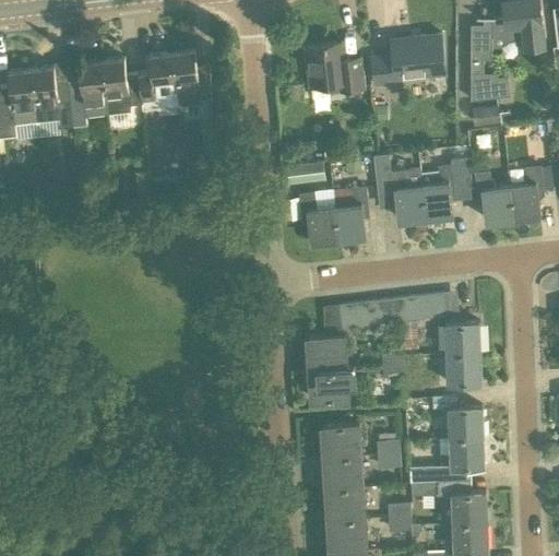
[(545,46),(539,0),(520,0),(502,2),(506,26),(523,25),(525,48),(545,46)]
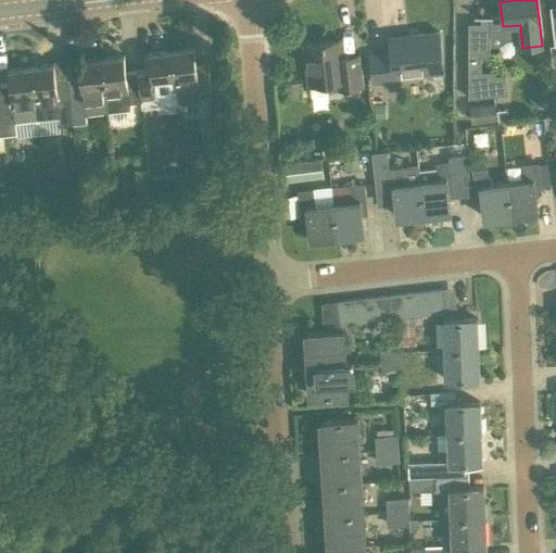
[(490,59),(490,17),(481,17),(481,24),(469,24),(468,100),(507,96),(506,79),(506,77),(495,77),(495,73),(481,73),(481,59),(490,59)]
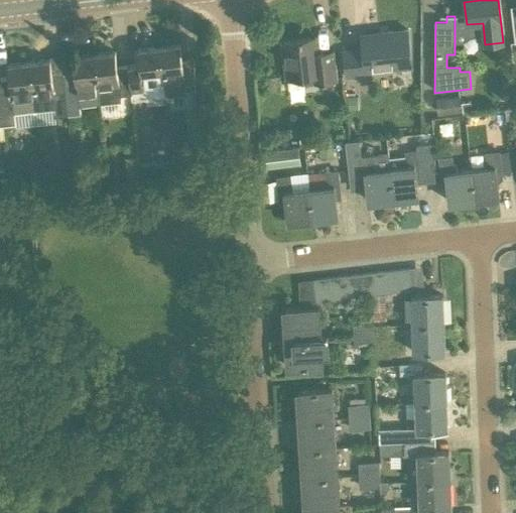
[(346,82),(368,79),(368,75),(411,69),(406,32),(385,35),(386,39),(360,43),(361,49),(342,52),(346,82)]
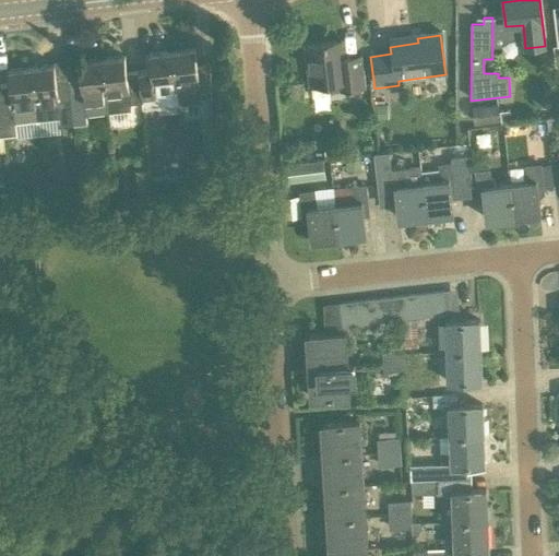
[(344,58),(343,44),(306,48),(311,99),(330,97),(329,93),(366,89),(363,56),(344,58)]
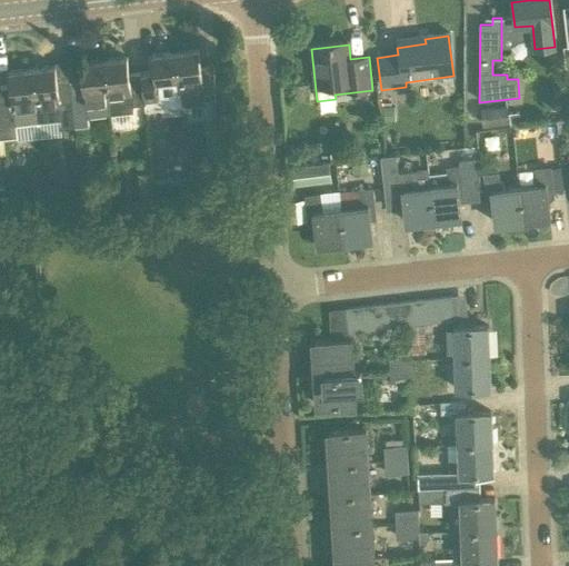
[(173,53),(180,109),(205,106),(203,99),(215,98),(212,67),(199,68),(197,51),(173,53)]
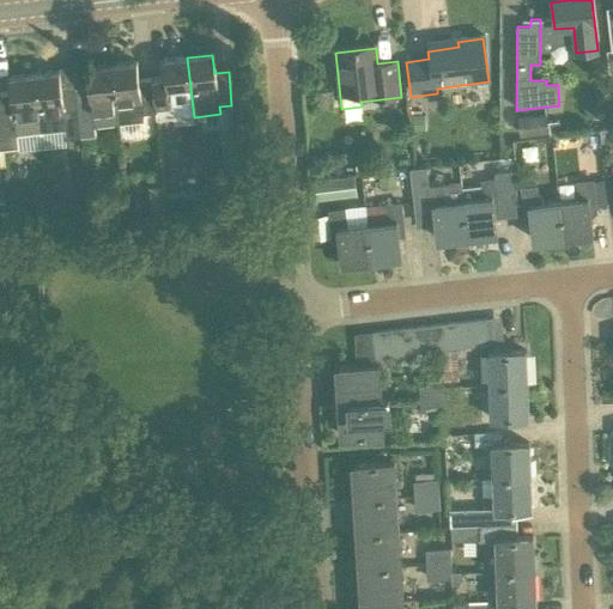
[(157,121),(194,117),(187,58),(162,61),(164,80),(151,81),(155,115),(156,115),(157,121)]
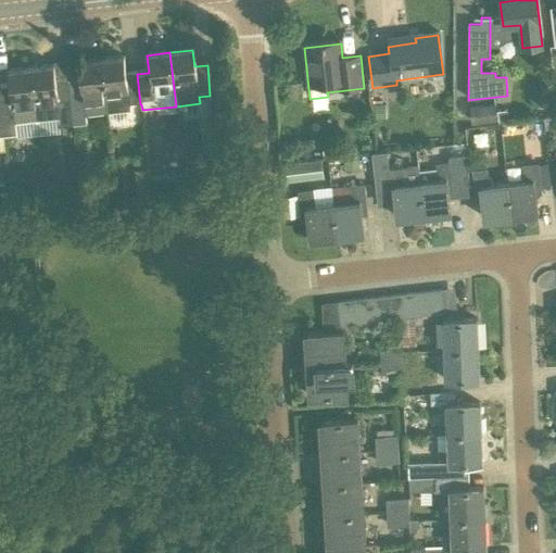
[(140,104),(137,74),(125,75),(123,59),(99,61),(105,114),(130,111),(129,105),(140,104)]
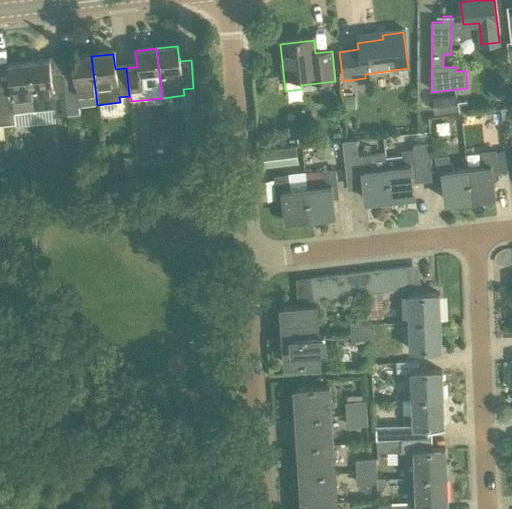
[(78,107),(97,105),(91,56),(71,58),(72,74),(61,75),(65,117),(79,115),(78,107)]
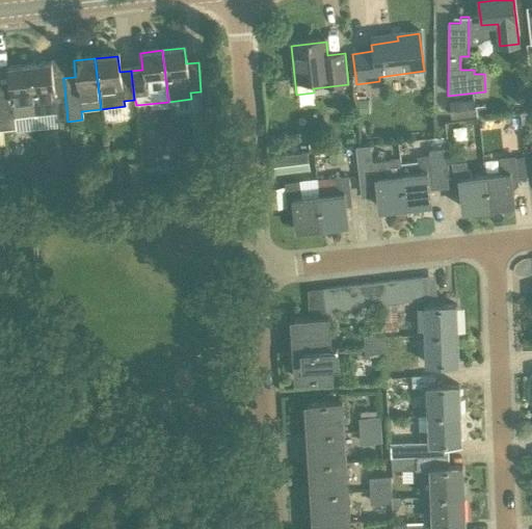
[(68,122),(63,78),(52,80),(51,63),(28,65),(34,116),(57,114),(57,123),(68,122)]
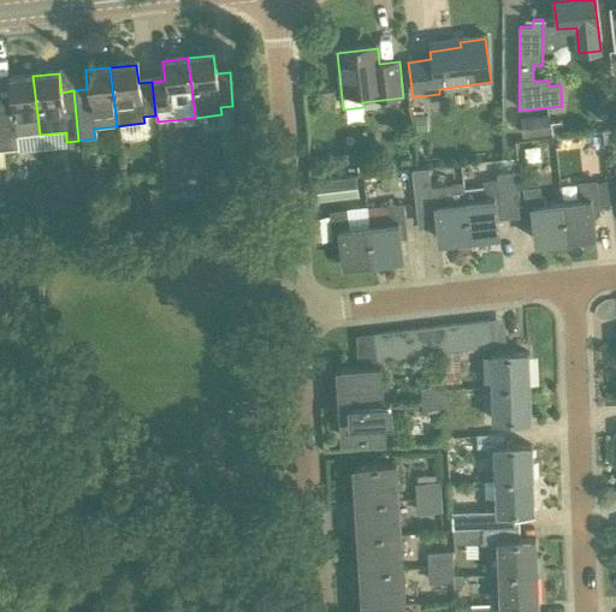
[(17,138),(40,135),(33,76),(9,79),(11,100),(0,100),(0,126),(3,153),(19,150),(17,138)]
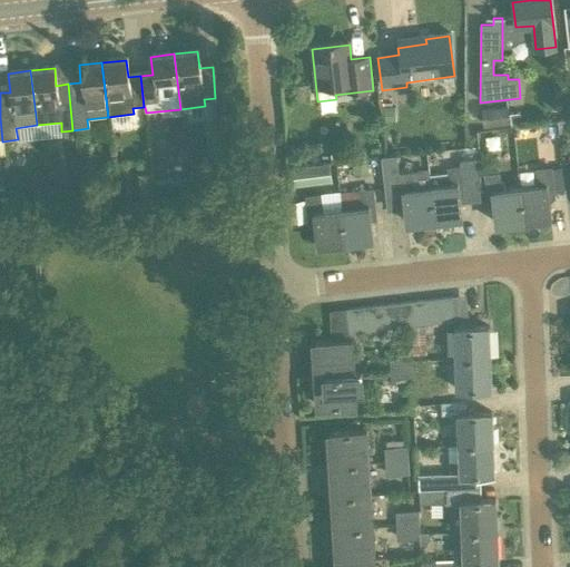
[(484,127),(510,124),(508,109),(482,113),(484,127)]
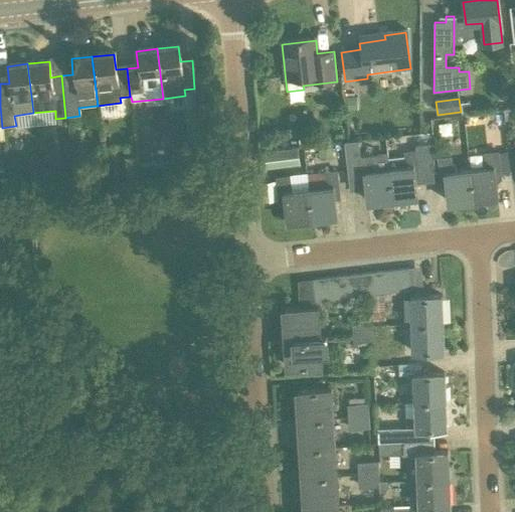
[(386,201),(392,200),(387,160),(388,160),(387,155),(356,158),(354,142),(343,143),(345,161),(346,160),(347,170),(357,170),(358,177),(364,176),(367,203),(386,201)]
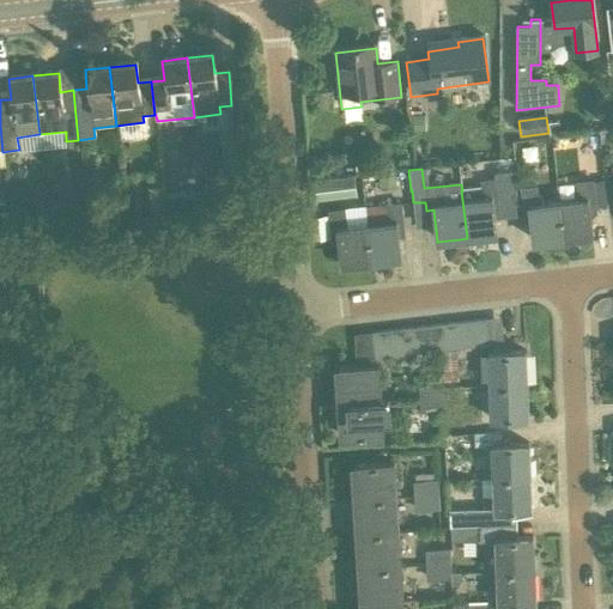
[(461,190),(467,238),(496,235),(495,215),(502,214),(501,207),(519,206),(515,180),(517,180),(517,172),(495,175),(496,180),(481,182),(481,188),(462,190),(461,190)]
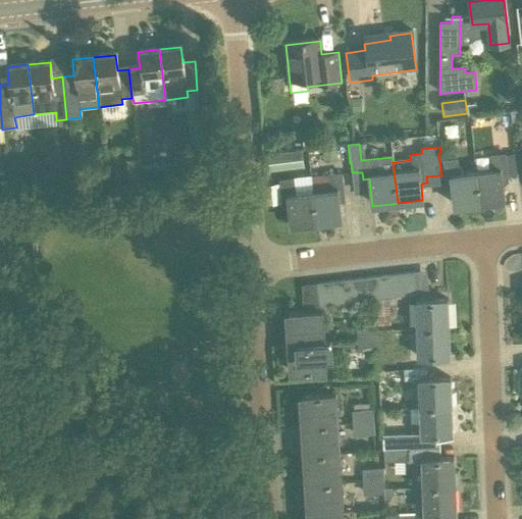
[(269,172),(303,169),(301,152),(267,155),(269,172)]
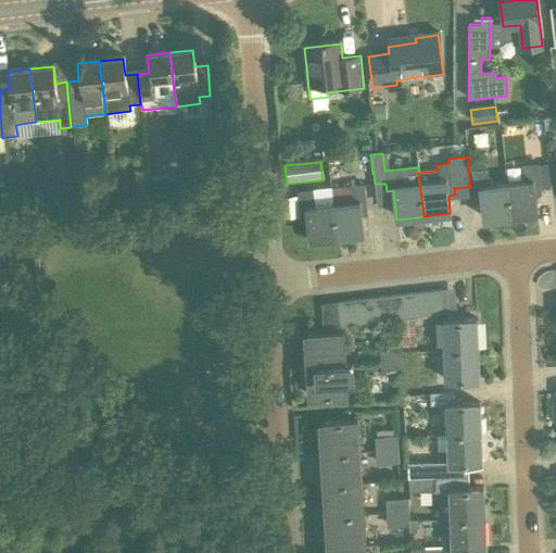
[(507,187),(512,217),(538,214),(535,197),(542,196),(539,164),(522,166),(525,185),(507,187)]
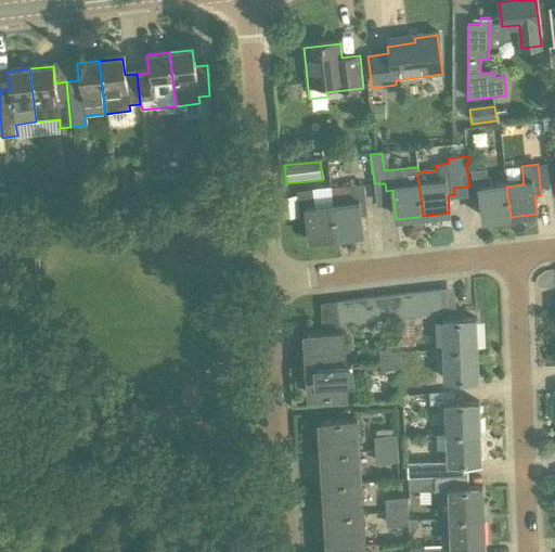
[(511,217),(506,187),(497,188),(495,171),(487,172),(487,170),(472,171),(475,203),(481,202),(483,220),(511,217)]
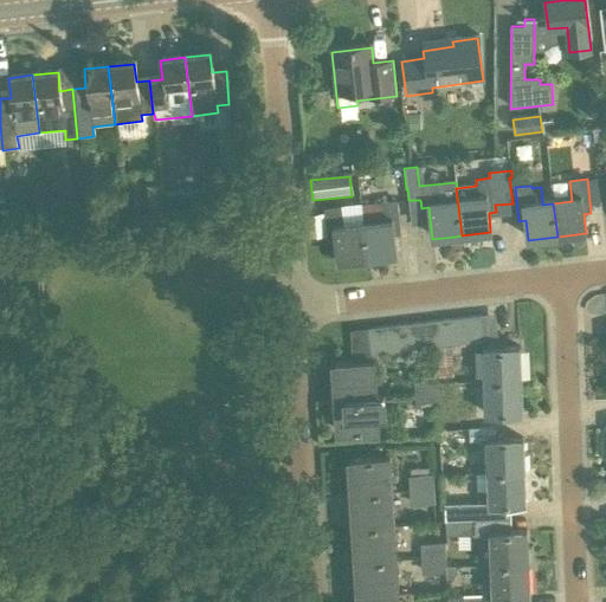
[(148,213),(161,213),(159,187),(147,188),(148,213)]
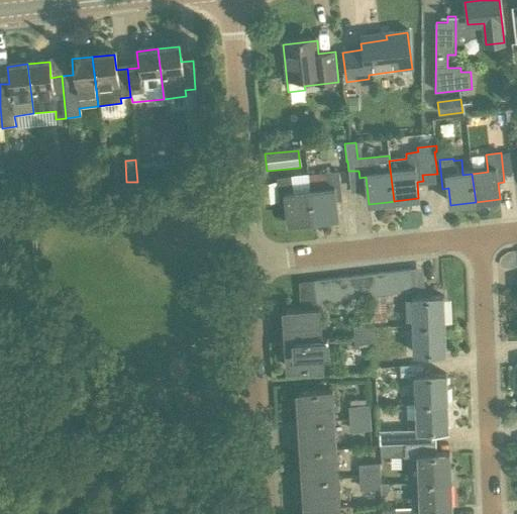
[(197,160),(188,161),(190,177),(198,176),(197,160)]
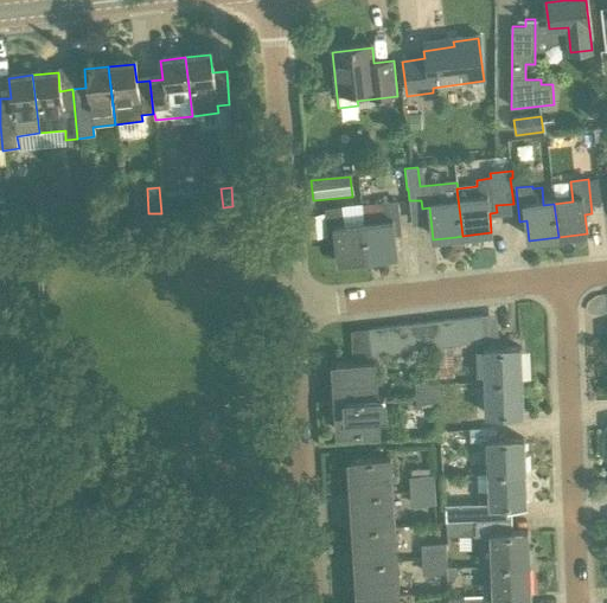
[(167,213),(199,210),(197,192),(165,196),(167,213)]
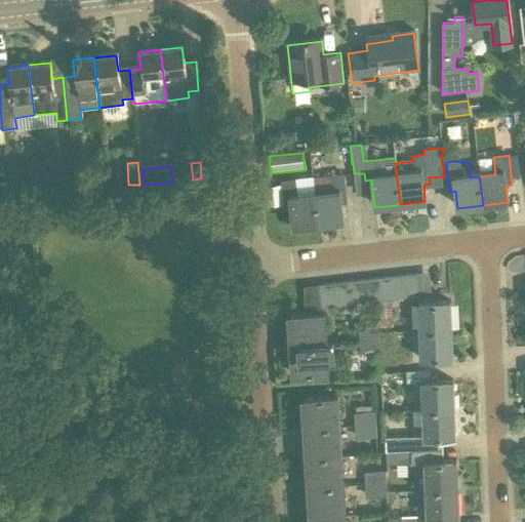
[(341,205),(348,204),(345,174),(330,176),(332,194),(315,196),(318,224),(344,221),(341,205)]
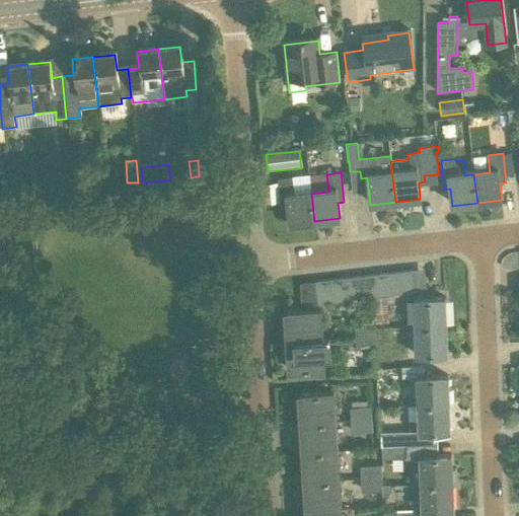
[(7,179),(0,179),(0,201),(9,200),(7,179)]
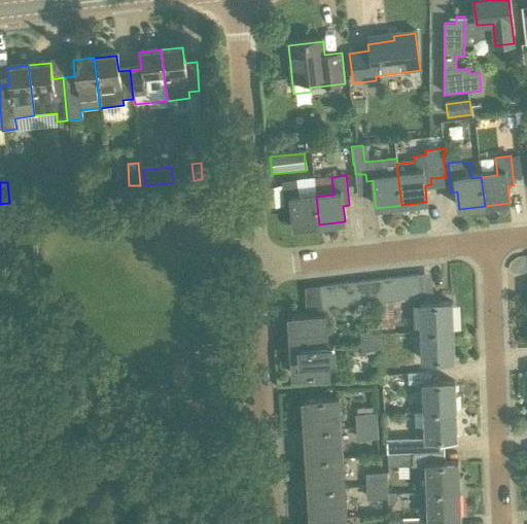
[(316,197),(297,199),(296,183),(284,184),(287,207),(291,207),(294,228),(319,224),(316,197)]
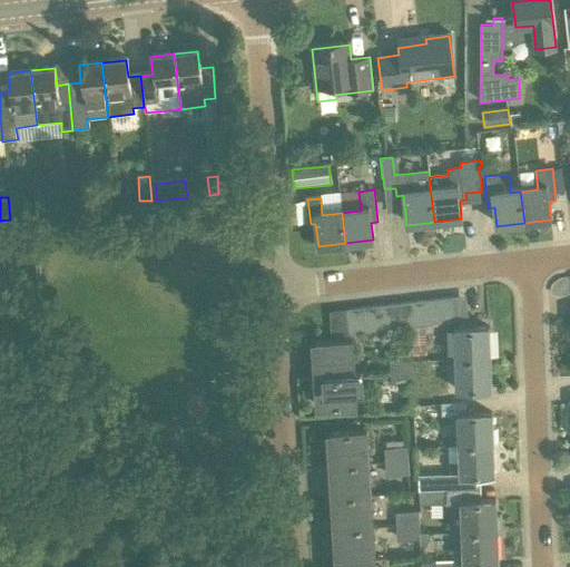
[(439,301),(442,325),(455,324),(453,299),(439,301)]
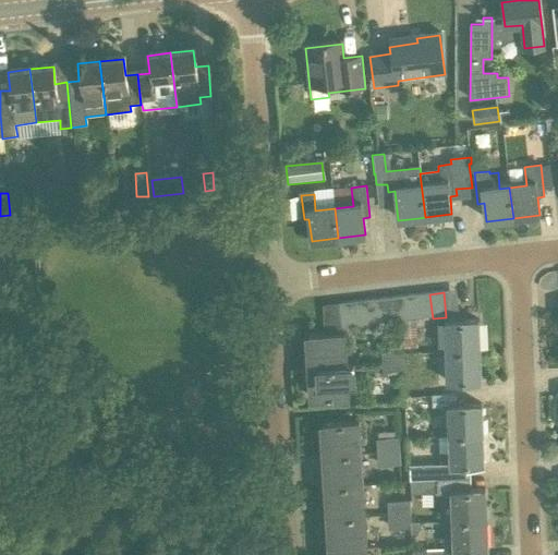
[(420,320),(433,318),(429,294),(416,296),(420,320)]
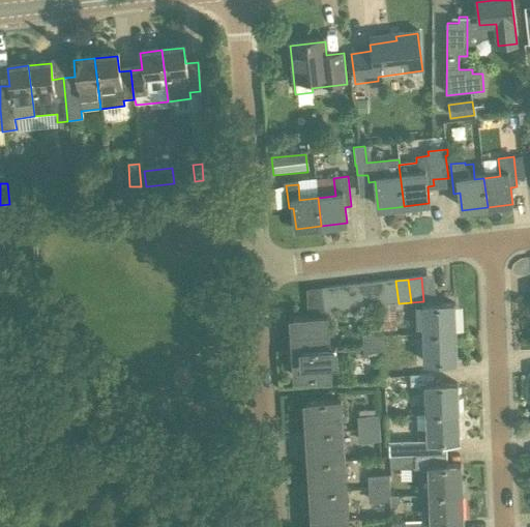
[(396,304),(399,303),(395,281),(383,282),(386,305),(396,304)]
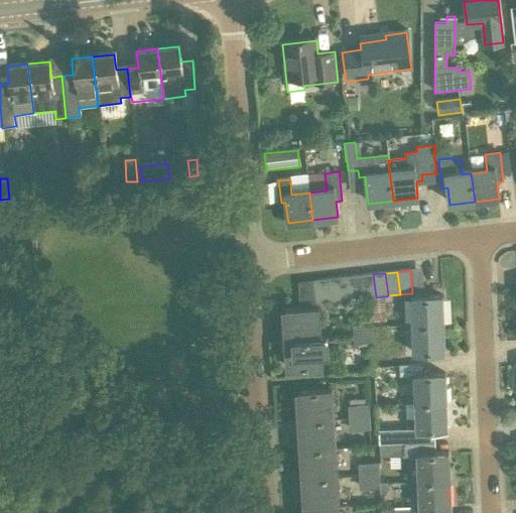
[(371,298),(376,297),(373,274),(361,276),(364,298),(371,297),(371,298)]
